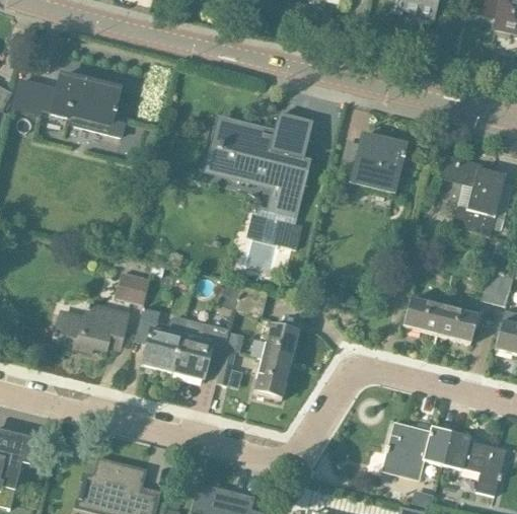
[(390,0),(389,5),(418,11),(417,15),(433,18),(437,0),(390,0)]
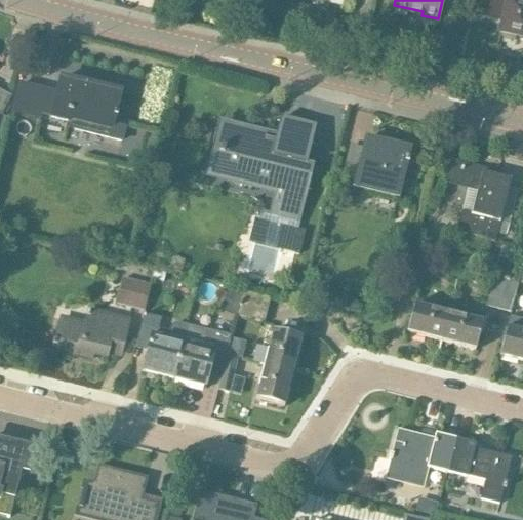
[(495,0),(492,15),(505,17),(501,30),(522,35),(522,0),(495,0)]
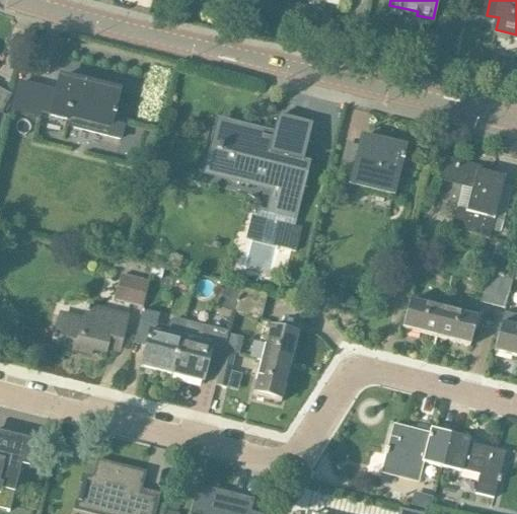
[(120,89),(61,74),(57,91),(48,88),(48,87),(21,81),(14,109),(41,116),(42,111),(69,117),(68,123),(121,136),(129,101),(118,98),(120,89)]
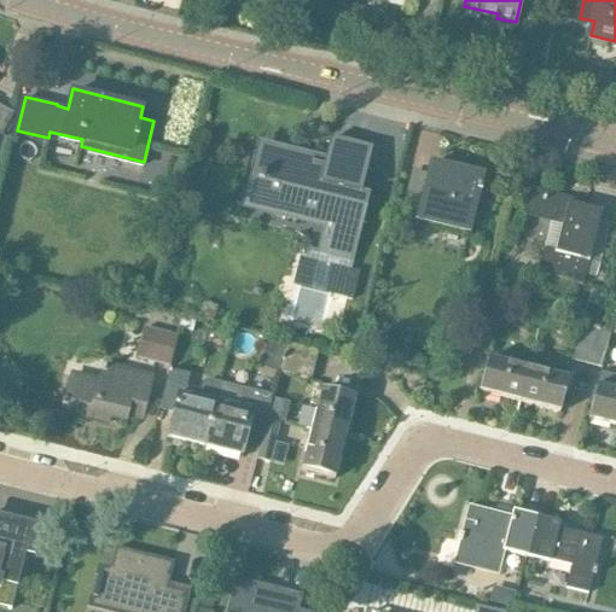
[(0,129),(4,132),(16,110),(0,102),(0,129)]
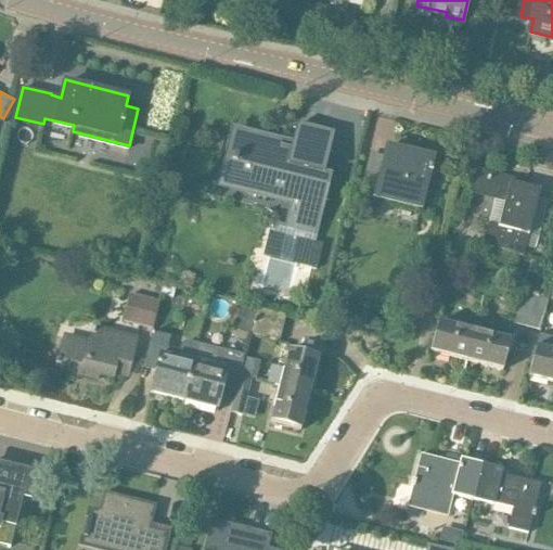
[(335,130),(299,122),(293,143),(240,129),(227,181),(293,197),(286,225),(317,233),(330,184),(321,182),(335,130)]
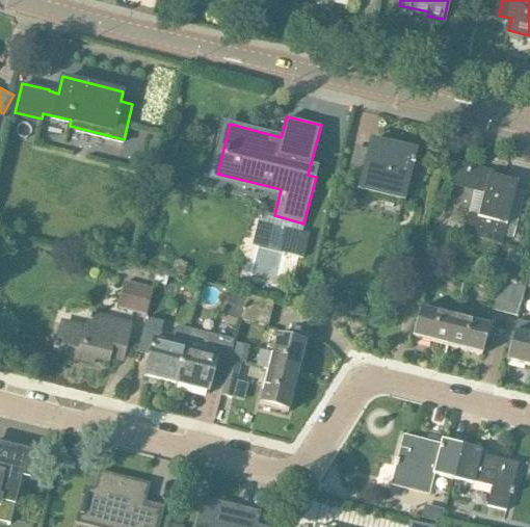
[(416,149),(372,138),(365,167),(351,163),(343,194),(358,198),(362,183),(405,193),(416,149)]
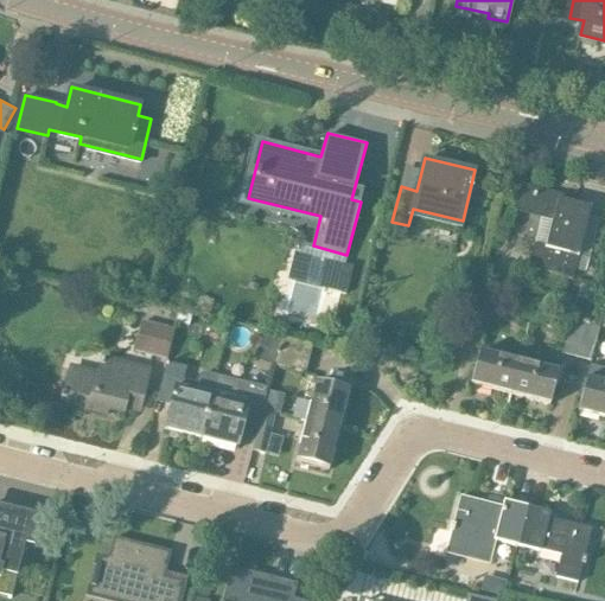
[(580,196),(521,181),(514,208),(552,218),(546,244),(534,241),(528,266),(573,276),(591,205),(579,202),(580,196)]
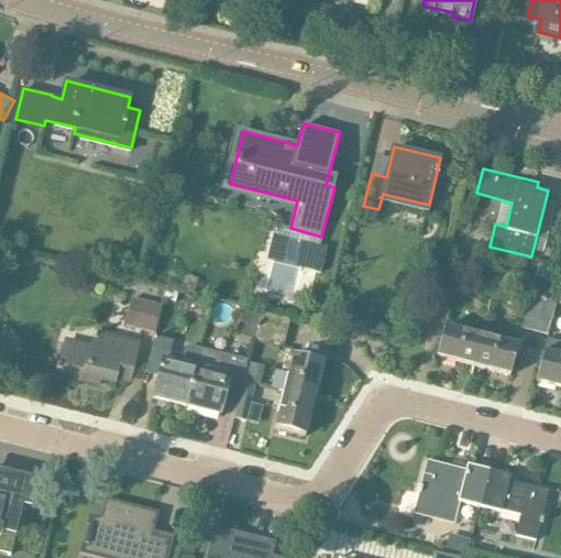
[(459,275),(444,272),(436,304),(450,308),(459,275)]
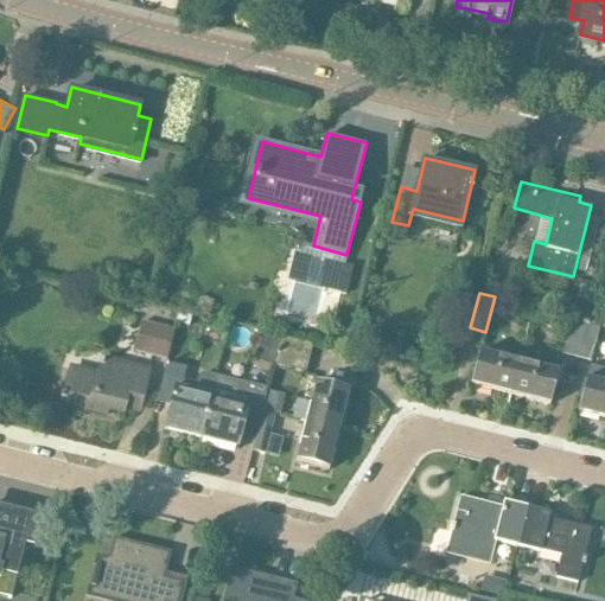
[(577,294),(572,313),(586,317),(591,298),(577,294)]
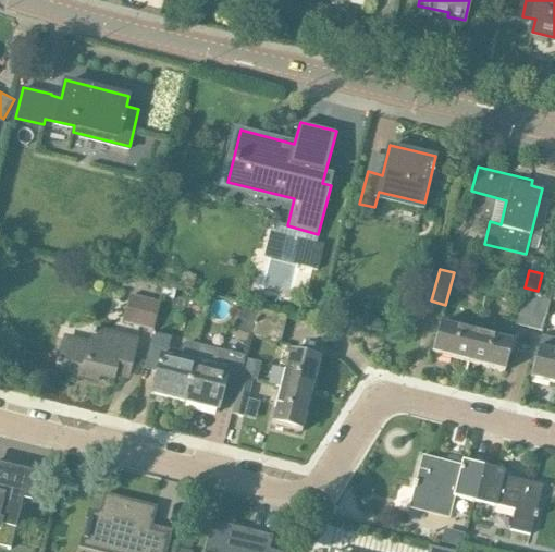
[(525,287),(516,321),(530,324),(538,291),(525,287)]
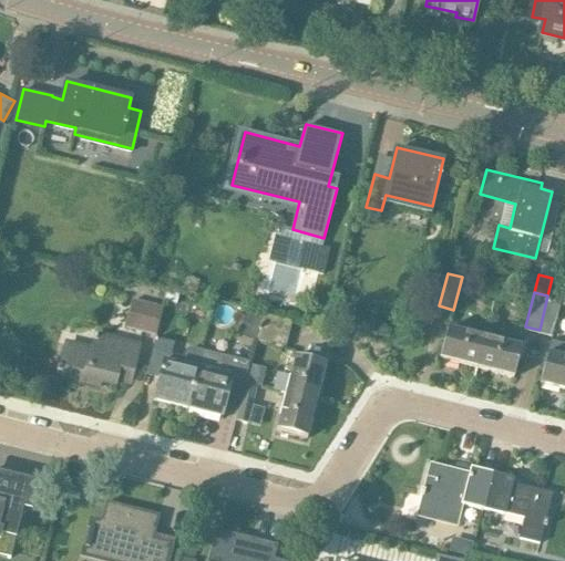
[(547,295),(540,330),(553,333),(561,299),(547,295)]
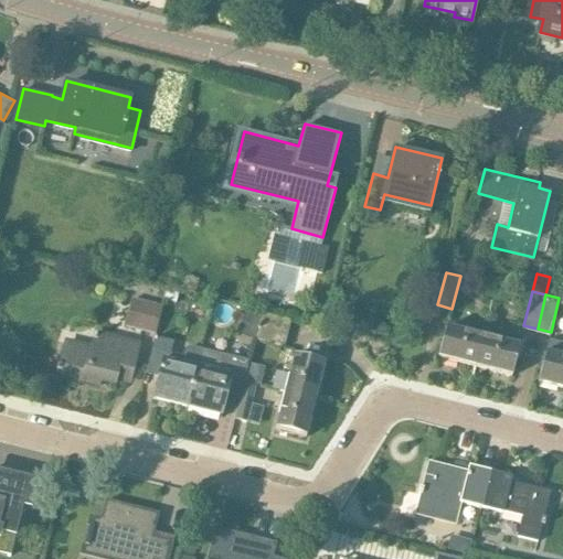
[(126,326),(157,334),(163,305),(134,298),(126,326)]
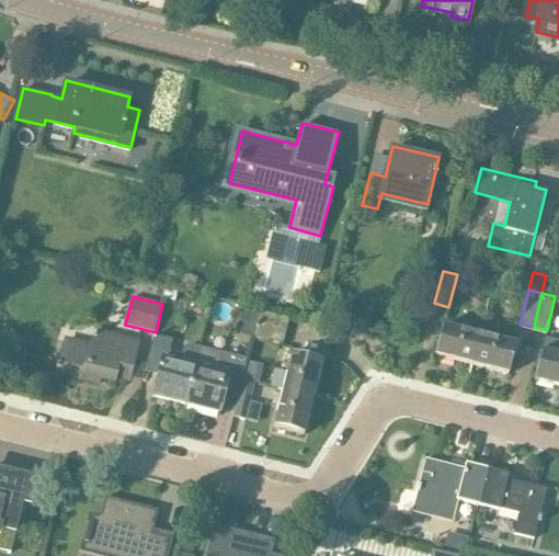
[(286,328),(289,315),(260,308),(257,321),(286,328)]
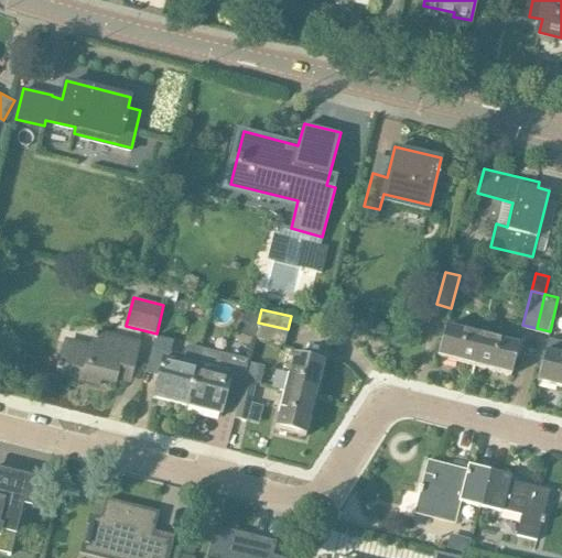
[(288,329),(258,323),(255,337),(284,343),(288,329)]
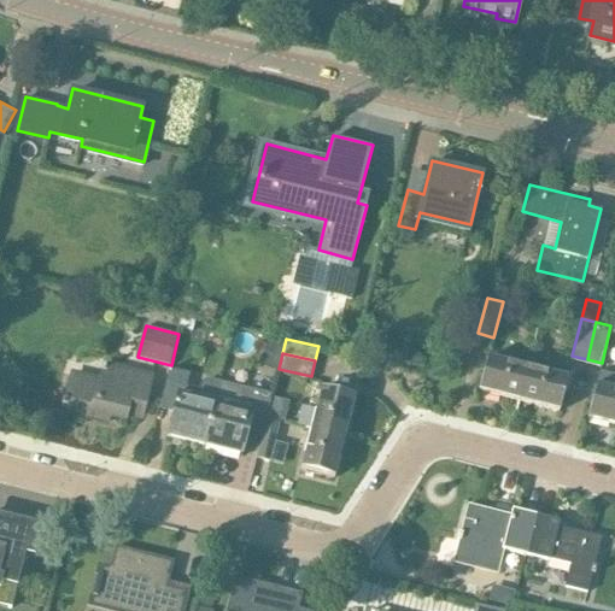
[(529,365),(490,354),(480,388),(520,399),(529,365)]
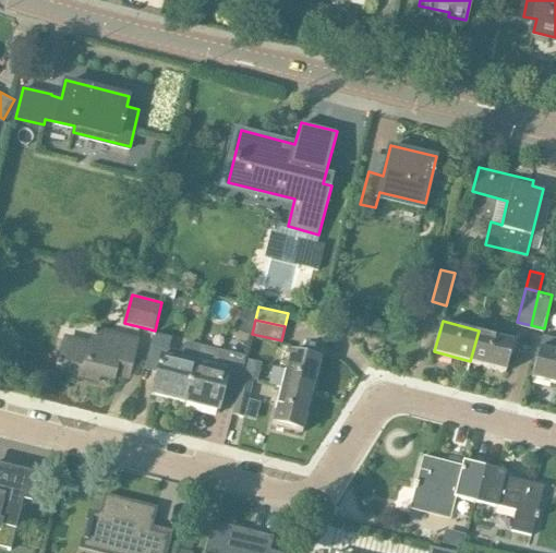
[(139,340),(96,329),(93,344),(65,336),(57,369),(97,379),(98,373),(113,376),(116,371),(130,375),(139,340)]
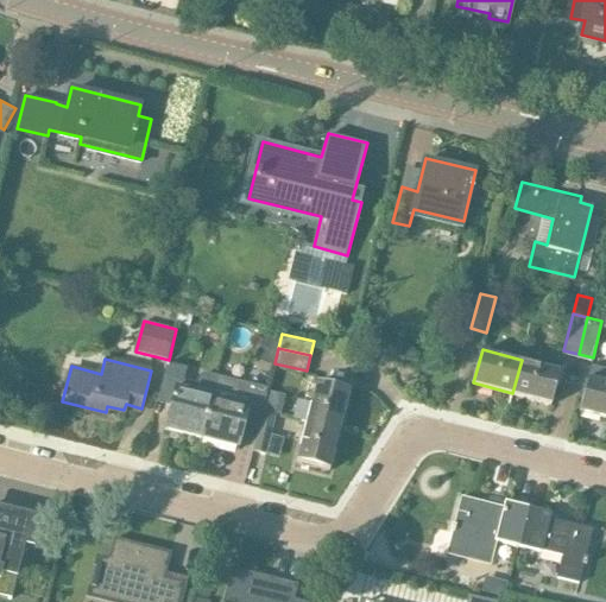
[(561,369),(522,360),(512,393),(553,404),(561,369)]
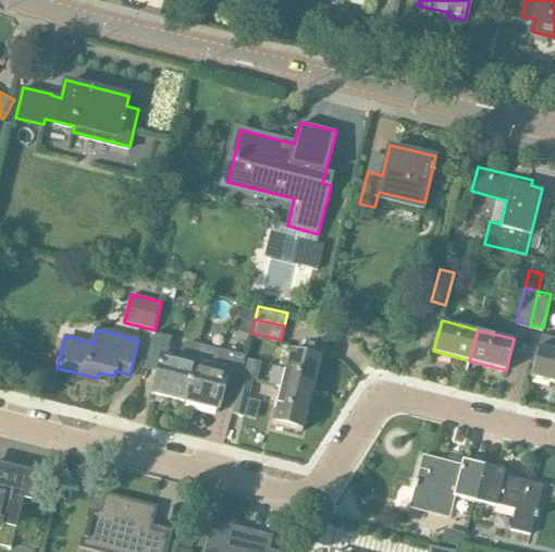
[(201,342),(194,340),(188,340),(184,341),(181,344),(179,350),(170,346),(172,336),(155,331),(147,362),(159,365),(151,391),(186,400),(196,362),(201,342)]
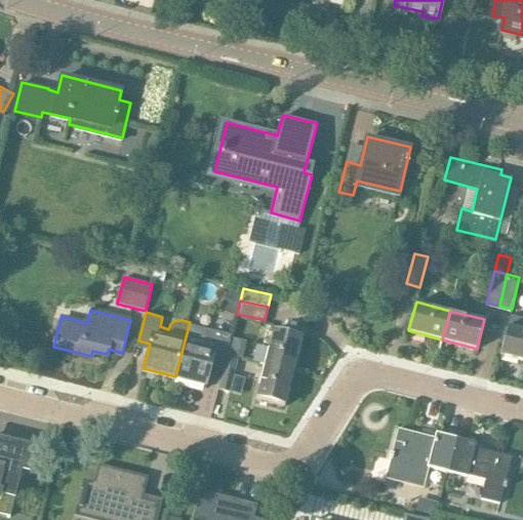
[(215,329),(190,322),(185,341),(175,376),(206,385),(213,359),(226,362),(228,353),(233,334),(215,329)]
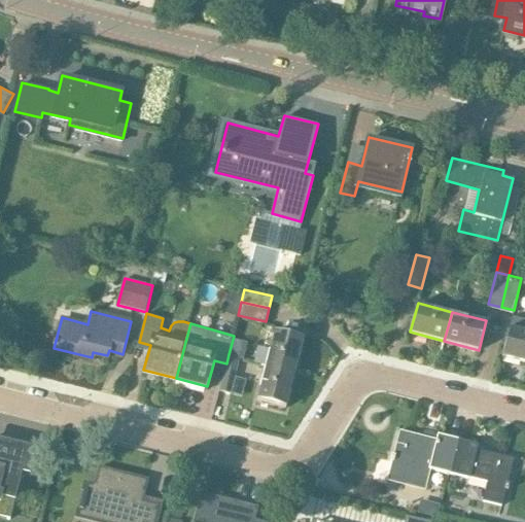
[(524,329),(511,326),(503,355),(524,360),(524,329)]
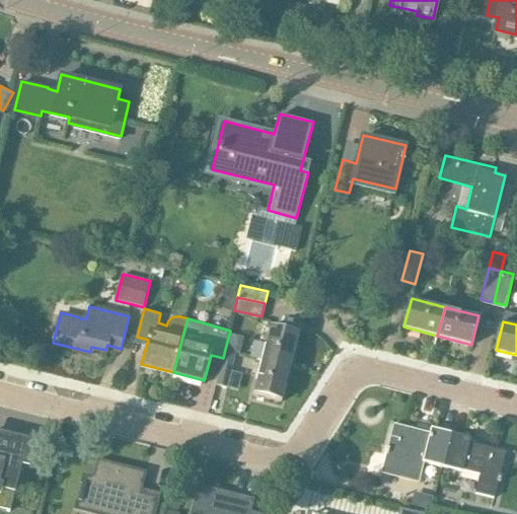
[(300,332),(271,324),(263,360),(291,367),(300,332)]
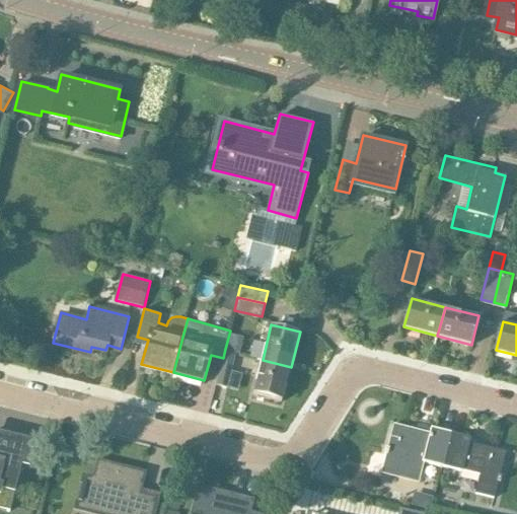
[(223,358),(217,381),(227,383),(235,352),(225,349),(223,358)]
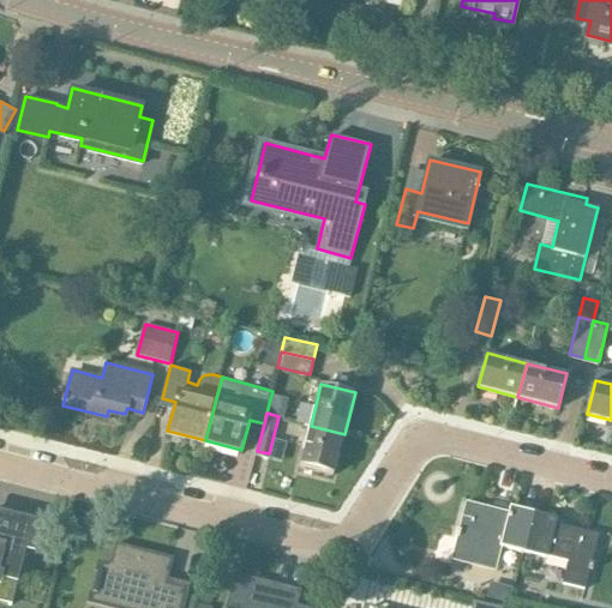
[(345,434),(311,426),(300,465),(334,474),(345,434)]
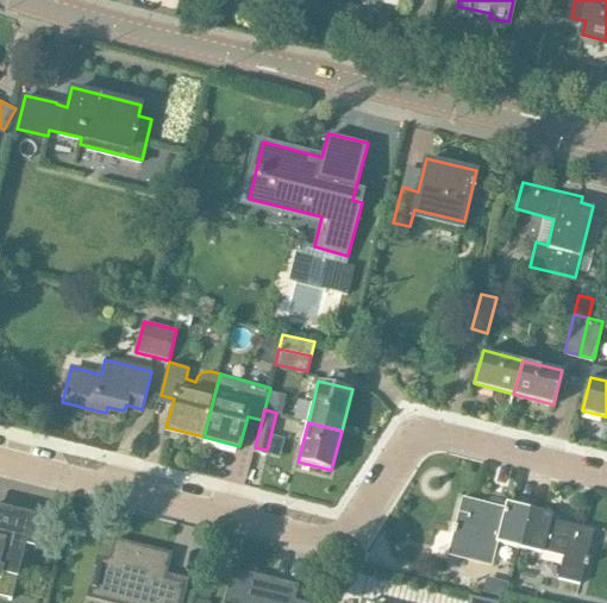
[(494,560),(500,540),(520,545),(531,507),(508,501),(507,507),(464,496),(451,550),(494,560)]
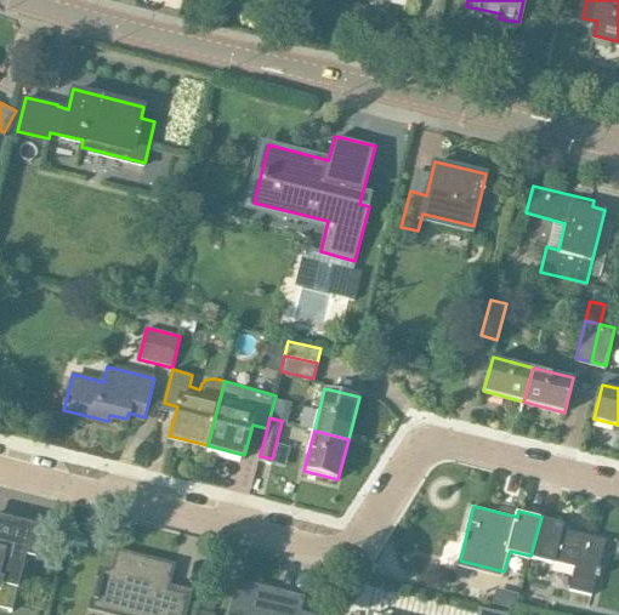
[(0,604),(13,608),(20,585),(34,525),(0,517),(0,604)]
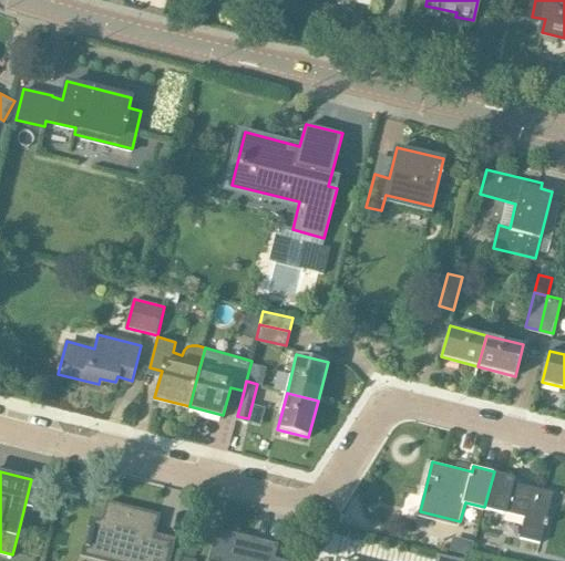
[(554,492),(514,481),(516,477),(494,471),(484,507),(506,512),(507,511),(525,516),(521,536),(542,541),(554,492)]
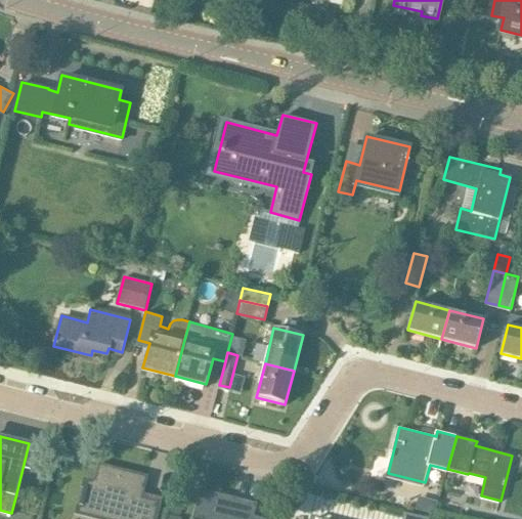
[(82,505),(80,511),(113,518),(154,518),(159,501),(143,496),(149,474),(100,462),(96,479),(93,479),(92,482),(87,481),(86,488),(85,487),(81,505),(82,505)]
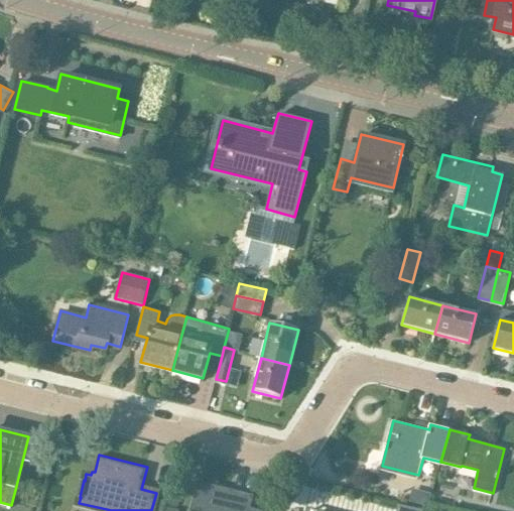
[(199,481),(190,510),(265,510),(266,509),(252,505),(255,495),(199,481)]
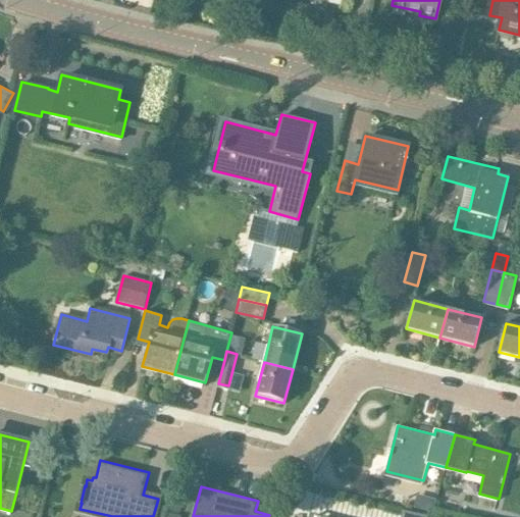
[(417,493),(414,506),(433,511),(436,498),(417,493)]
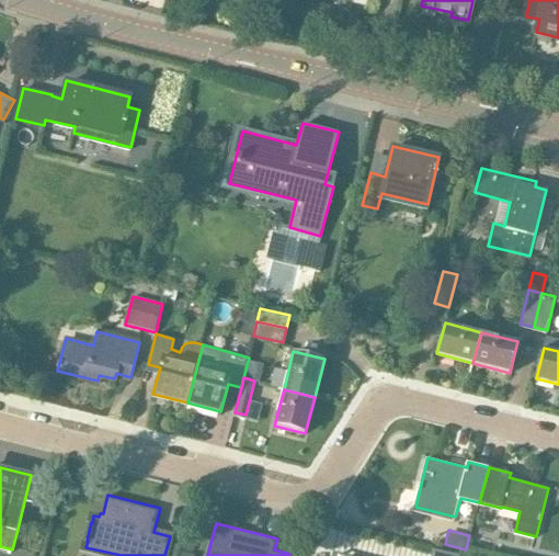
[(352,555),(344,554),(343,555),(458,555),(459,553),(433,546),(432,549),(433,549),(431,555),(352,555)]
